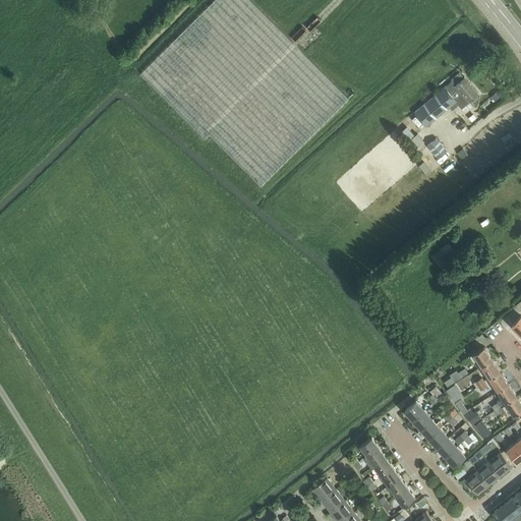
[(349,99),(303,52),(290,39),(250,0),(214,0),(140,73),(206,138),(210,134),(262,186),(349,99)]
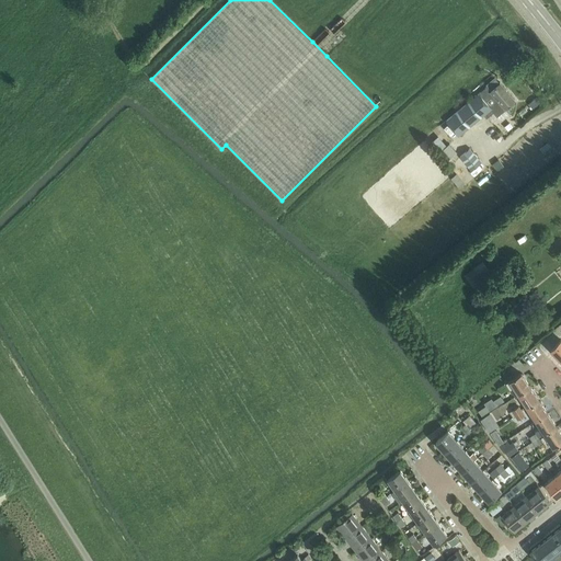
[(488,87),(447,121),(459,136),(484,114),(487,117),(493,112),(497,116),(505,109),(515,101),(500,82),(491,90),(488,87)]
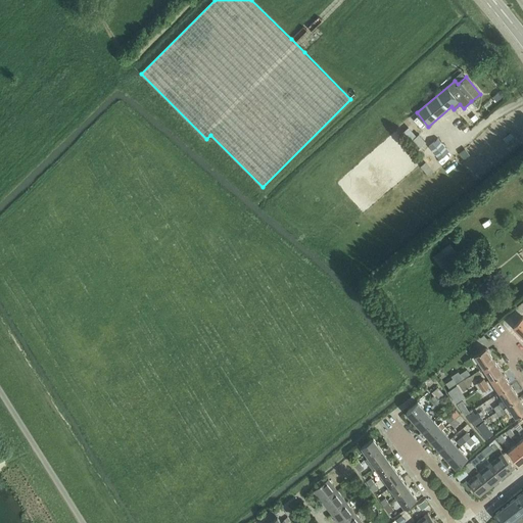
[(501,90),(492,96),(496,101),(504,94),(501,90)]
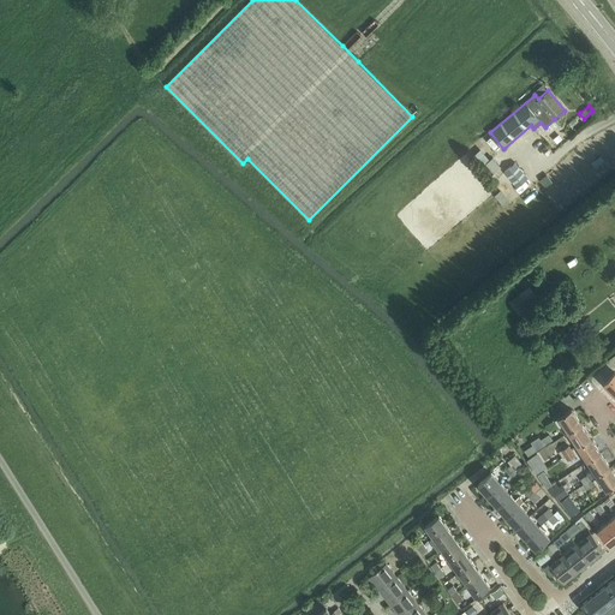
[(479,150),(473,155),(483,166),(489,161),(479,150)]
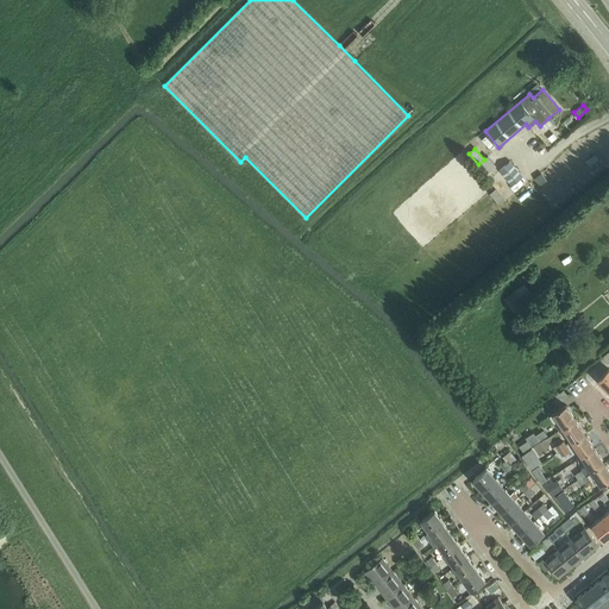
[(512,184),(522,176),(510,162),(500,170),(512,184)]
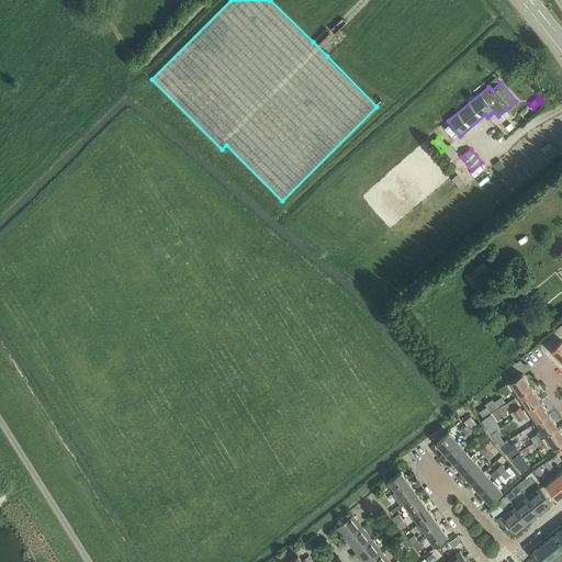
[(483,271),(473,279),(479,284),(487,277),(483,271)]
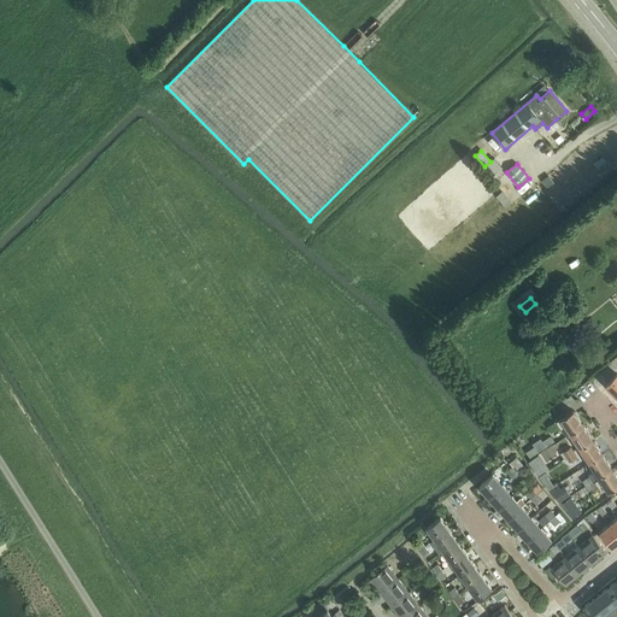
[(605,383),(616,395),(616,376),(615,374),(605,383)]
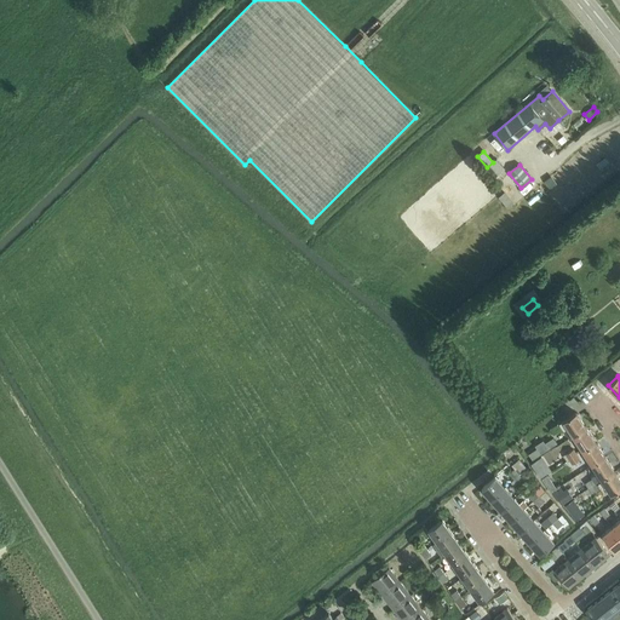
[(562,420),(572,436),(584,428),(574,413),(562,420)]
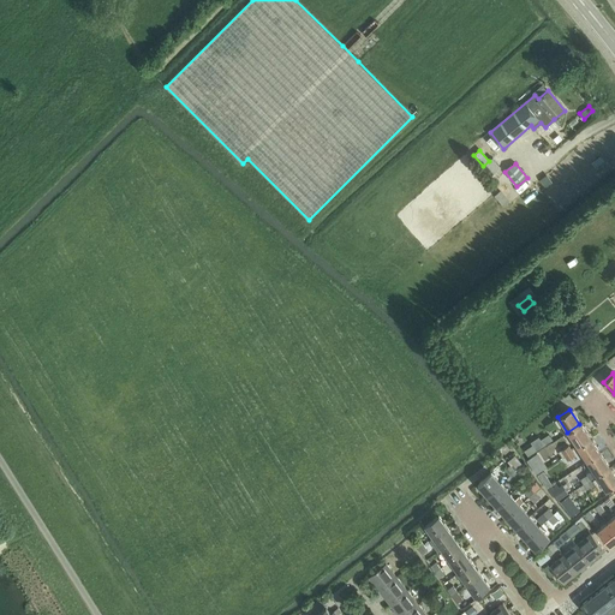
[(553,421),(547,425),(549,430),(556,425),(553,421)]
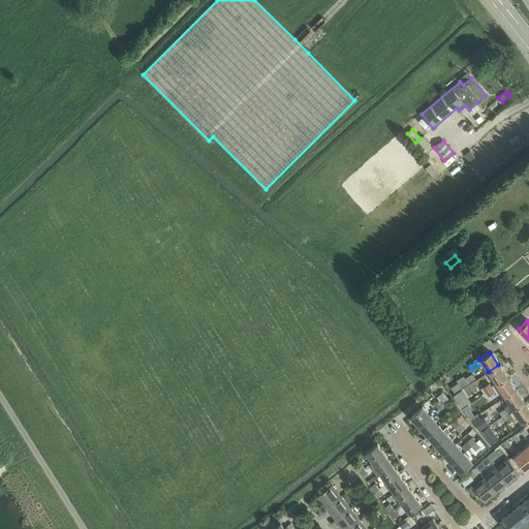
[(488,372),(496,384),(506,377),(498,365),(488,372)]
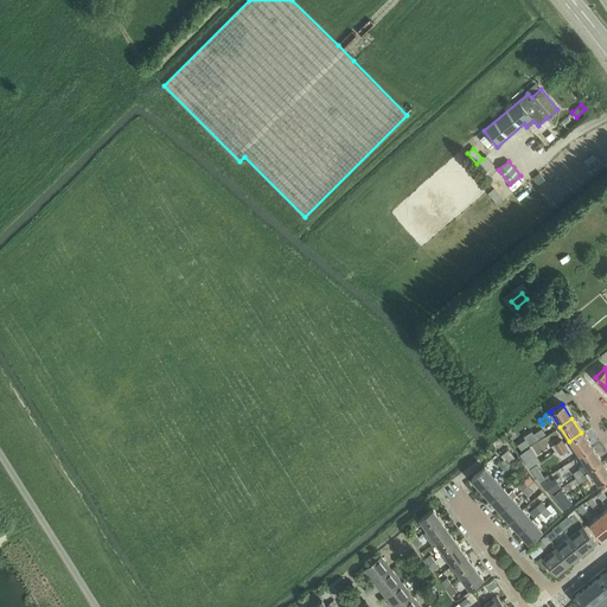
[(542,428),(534,434),(537,439),(545,434),(542,428)]
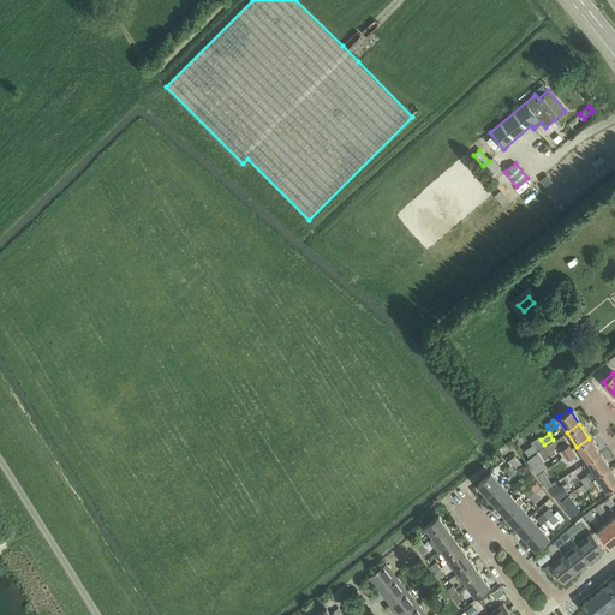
[(577,447),(586,461),(598,453),(589,439),(577,447)]
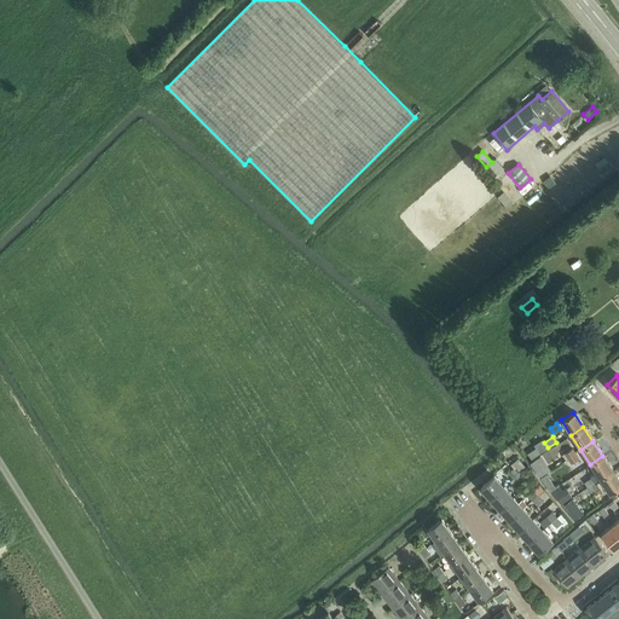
[(536,449),(528,453),(532,460),(539,453),(536,449)]
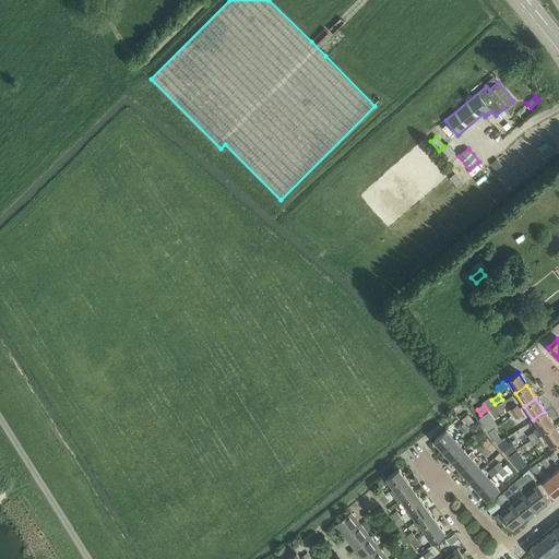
[(523,413),(520,408),(513,413),(516,417),(523,413)]
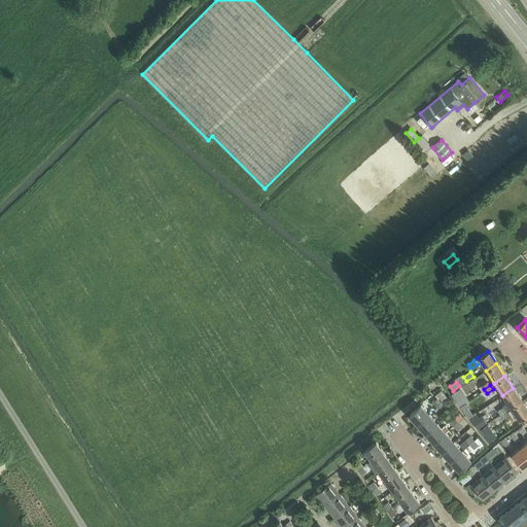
[(502,395),(511,408),(521,400),(513,388),(502,395)]
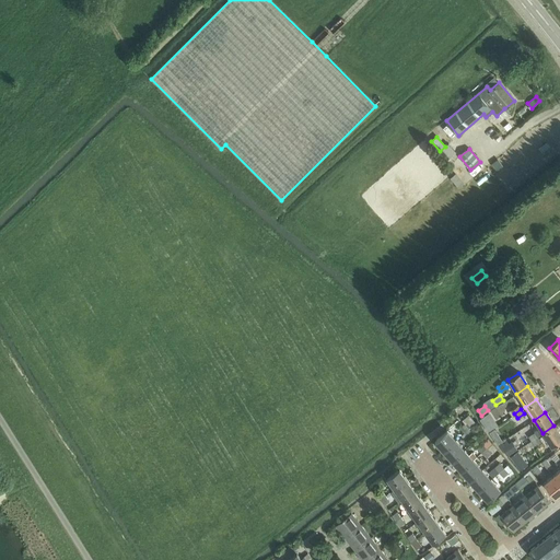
[(459,428),(464,432),(476,422),(468,415),(462,420),(465,423),(459,428)]
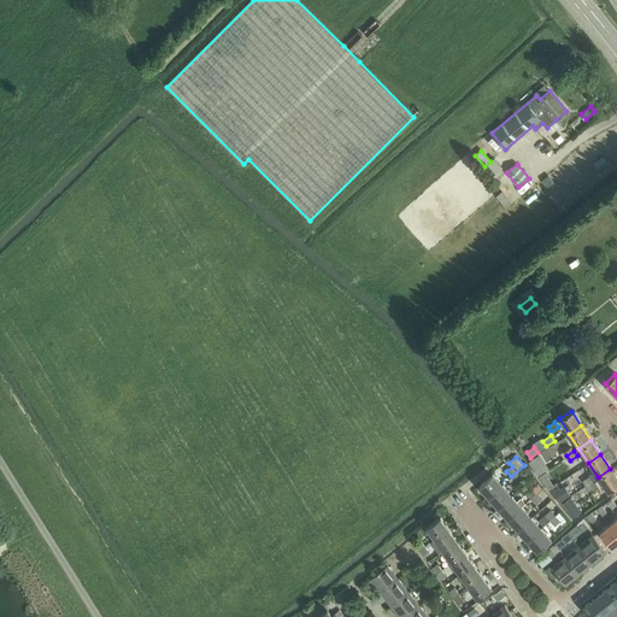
[(524,465),(511,476),(517,483),(522,479),(517,471),(524,465)]
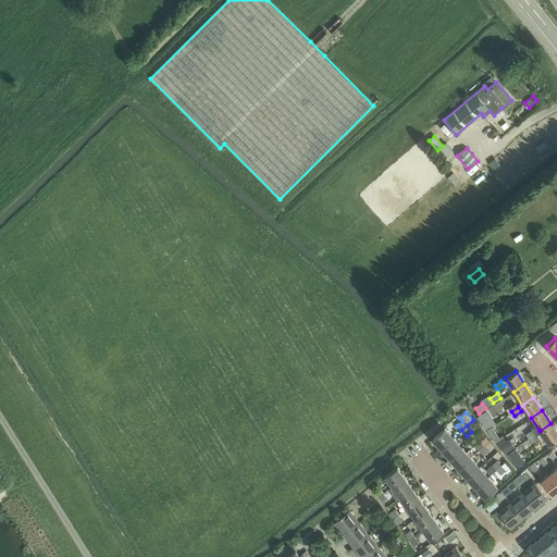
[(556,437),(556,433),(551,423),(540,431),(548,444),(556,437)]
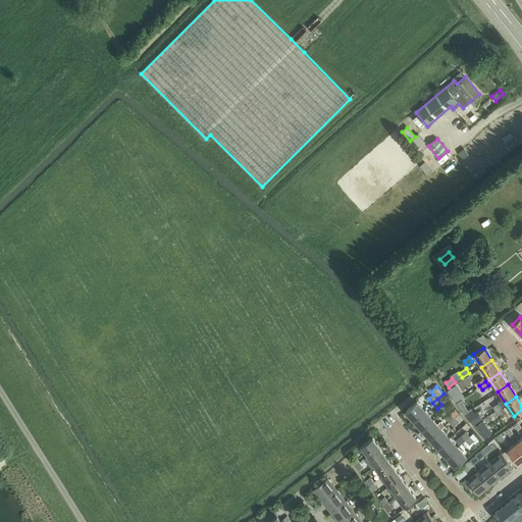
[(405,410),(413,420),(424,411),(416,401),(405,410)]
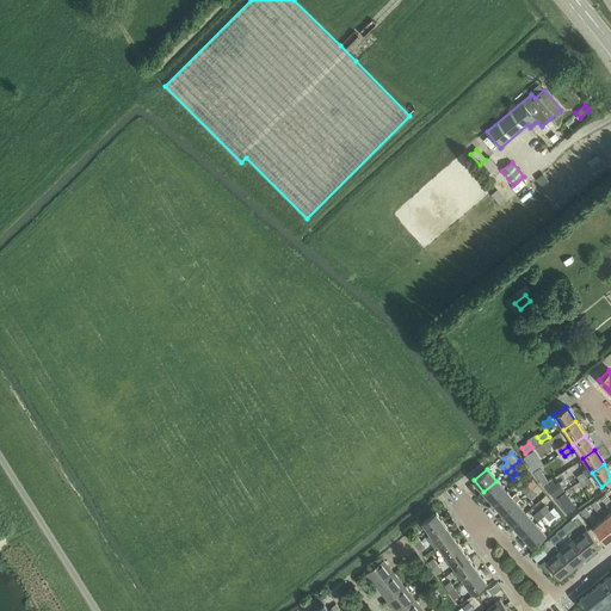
[(591,481),(587,475),(580,480),(580,481),(581,483),(582,483),(584,486),(591,481)]
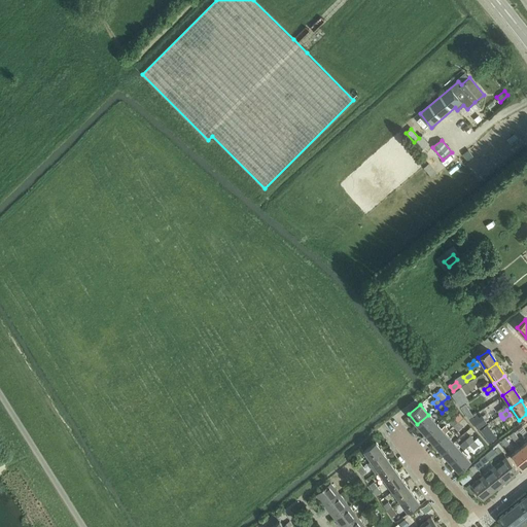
[(449,422),(453,425),(463,417),(459,413),(449,422)]
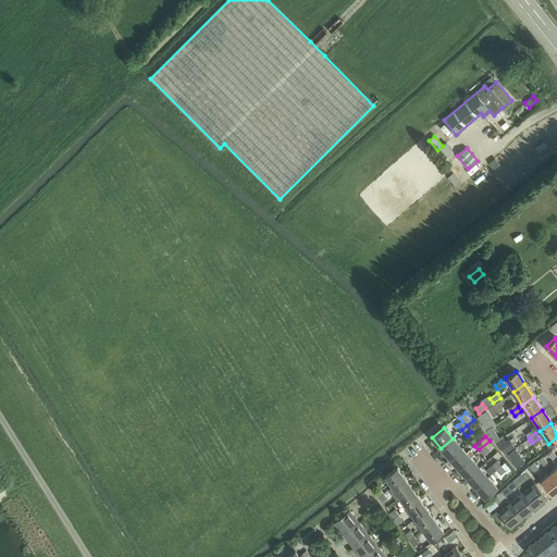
[(453,438),(441,448),(450,458),(461,448),(453,438)]
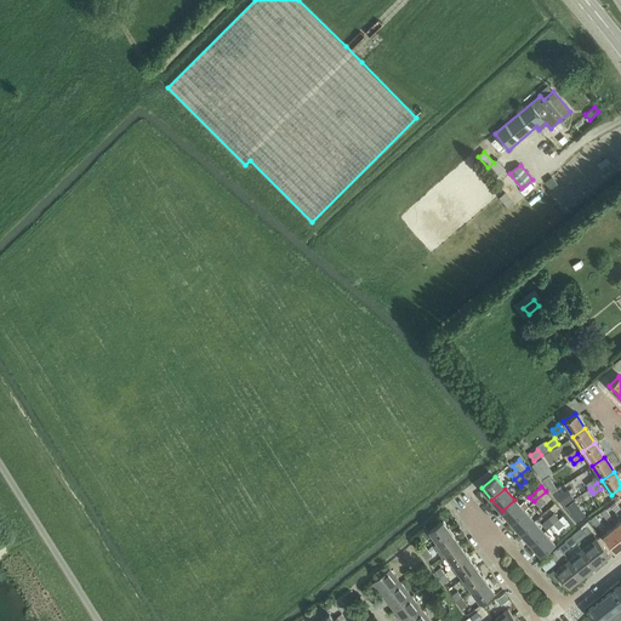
[(546,491),(534,501),(539,507),(545,502),(540,497),(546,491)]
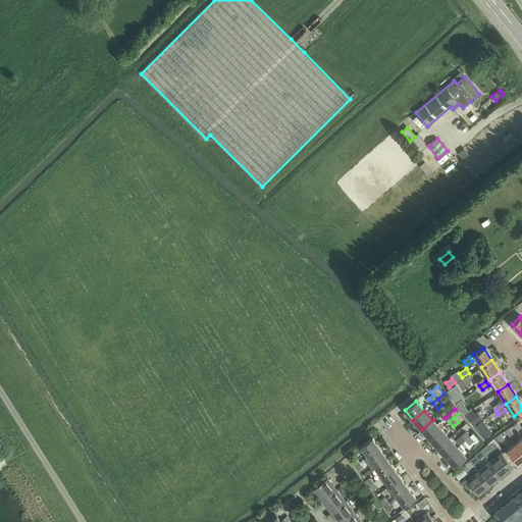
[(474,414),(468,418),(473,425),(479,421),(474,414)]
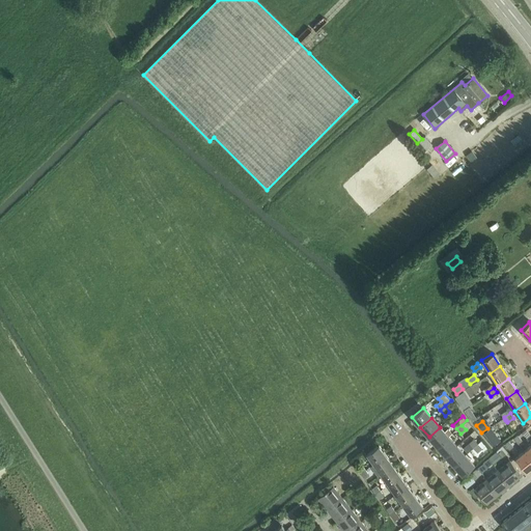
[(440,427),(429,437),(438,446),(452,432),(448,427),(444,431),(440,427)]
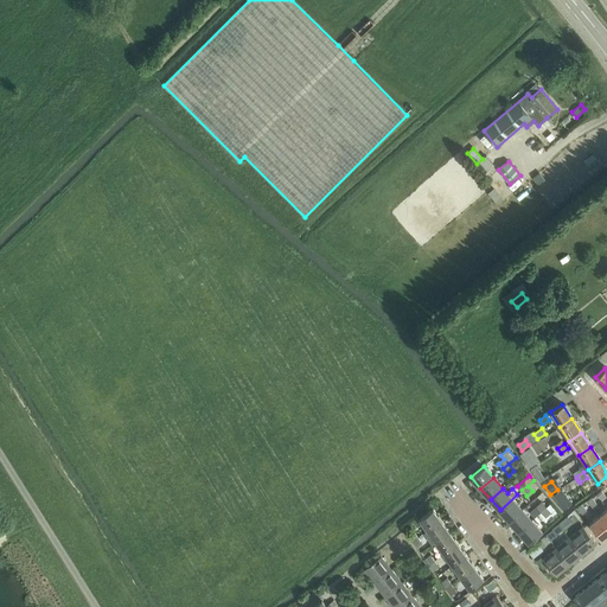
[(561,490),(553,496),(558,503),(566,497),(561,490)]
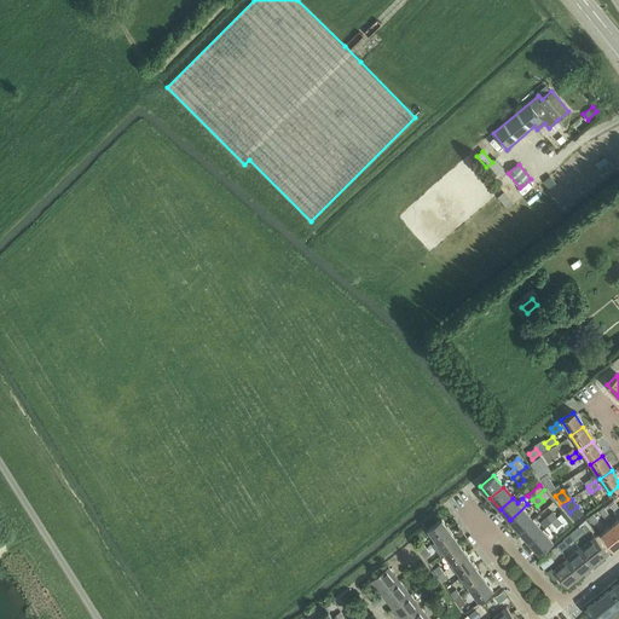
[(527,504),(510,520),(520,531),(532,520),(522,509),(527,504)]
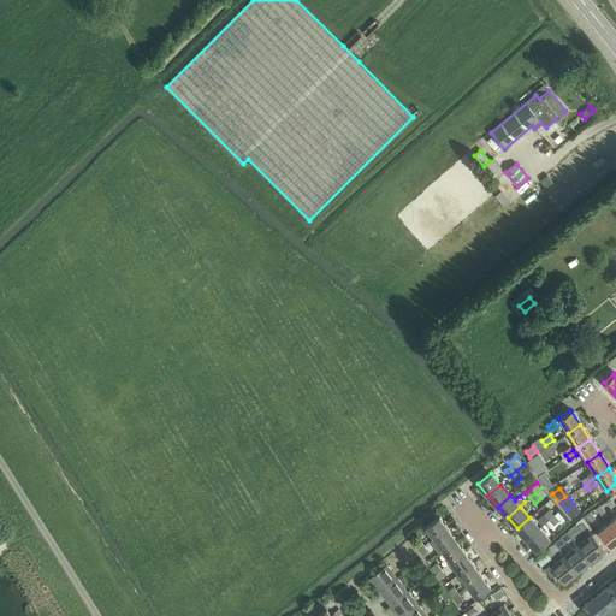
[(600,504),(596,508),(602,515),(605,511),(600,504)]
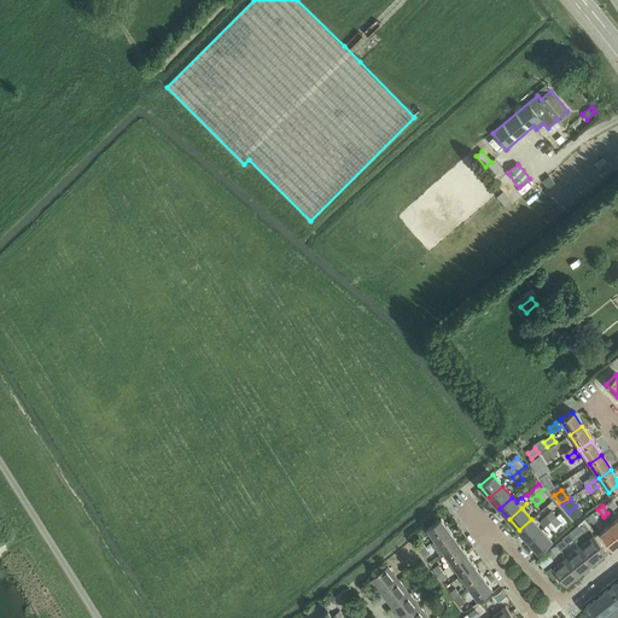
[(552,511),(546,516),(551,520),(557,516),(552,511)]
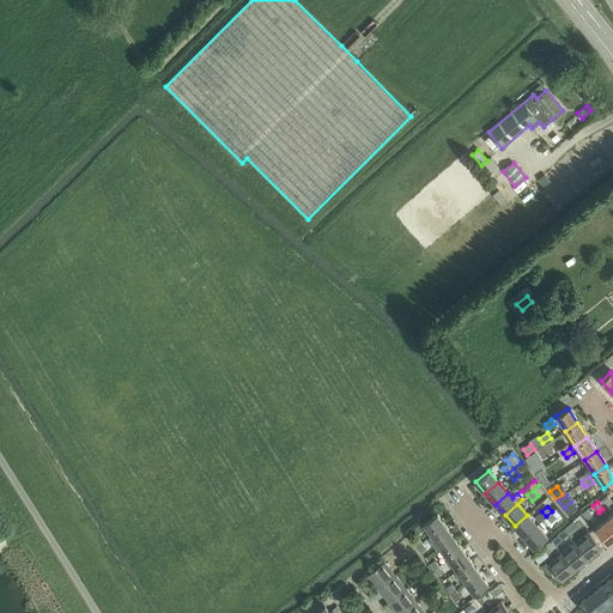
[(556,508),(546,517),(552,523),(562,514),(556,508)]
